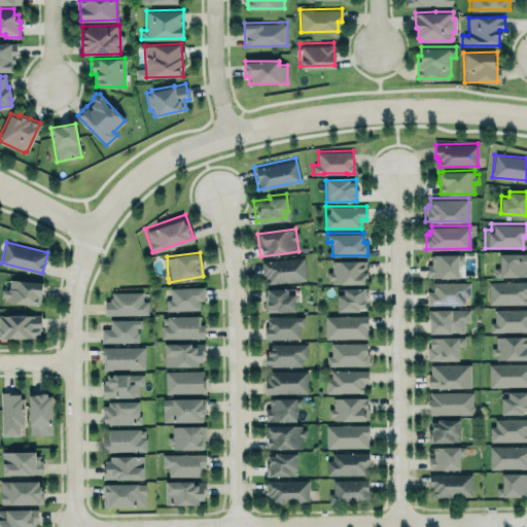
[(427,264),(431,264),(431,253),(464,253),(464,264),(458,264),(458,278),(441,278),(440,277),(427,277),(427,264)]
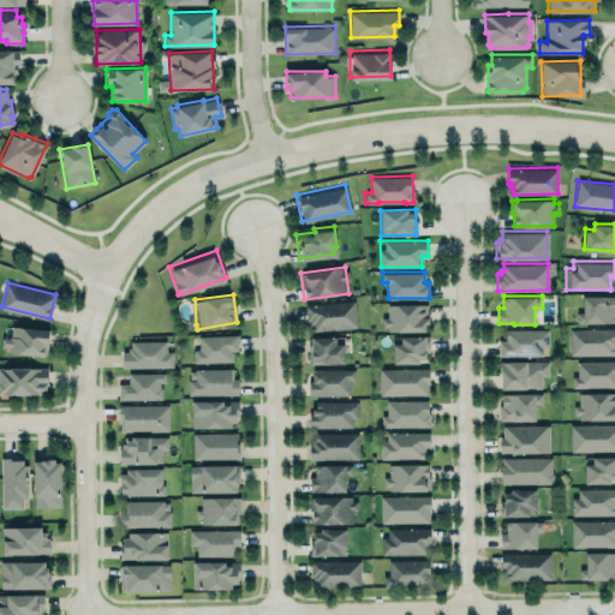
[(614,296),(583,296),(583,311),(577,311),(577,322),(614,322),(614,296)]
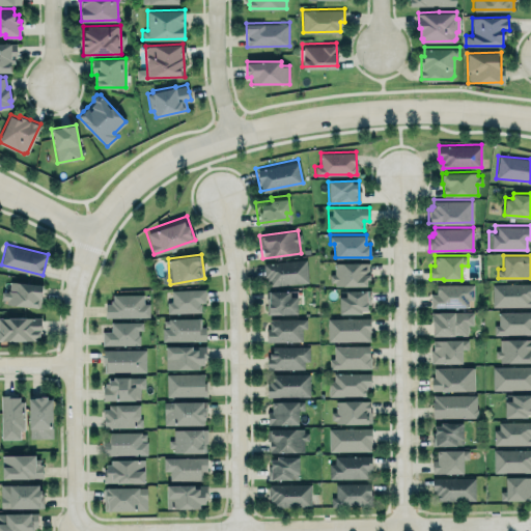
[(263,261),(264,285),(307,284),(306,260),(263,261)]
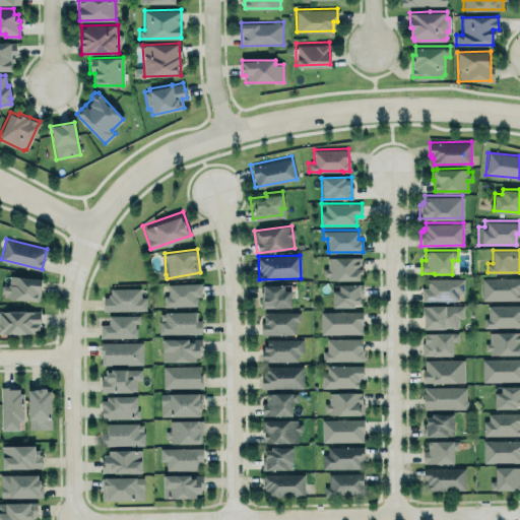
[(327,256),(361,256),(361,266),(363,266),(363,272),(360,272),(360,278),(327,279),(327,275),(323,275),(323,268),(327,267),(327,256)]
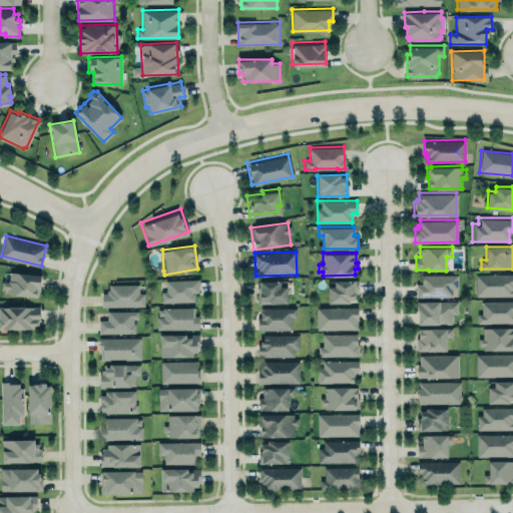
[(10,271),(41,274),(39,296),(7,293),(7,289),(1,288),(2,281),(7,282),(7,280),(9,280),(10,271)]
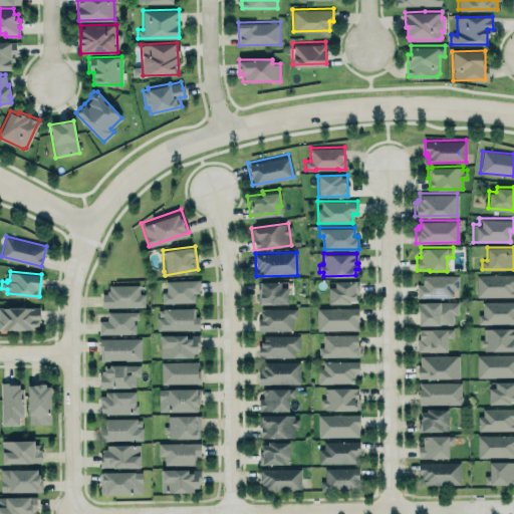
[(476,273),(513,272),(513,296),(476,297),(476,273)]
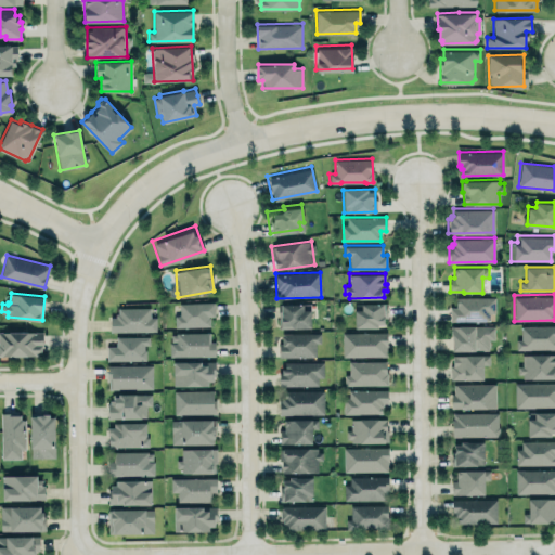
[(455,297),(455,307),(450,307),(450,321),(492,320),(492,297),(455,297)]
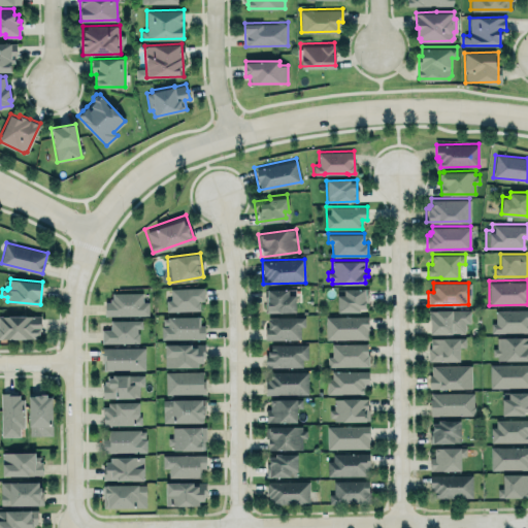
[(169,287),(203,286),(203,300),(198,300),(198,309),(164,310),(164,299),(169,299),(169,287)]
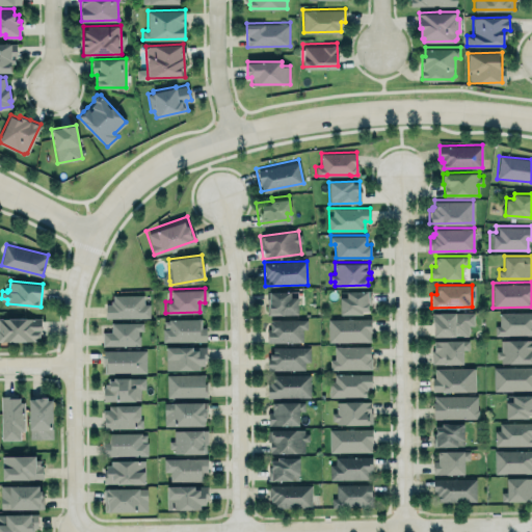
[(266,291),(291,290),(291,296),(297,296),(298,313),(267,314),(266,291)]
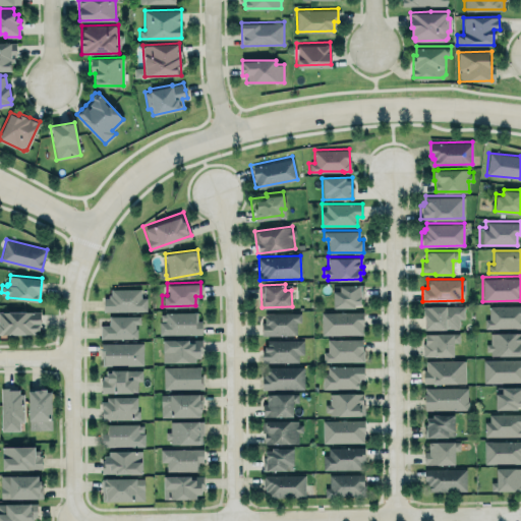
[(362,286),(333,286),(333,306),(362,307),(362,286)]
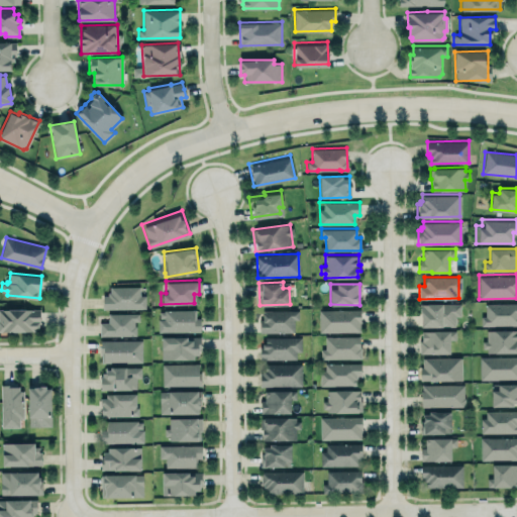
[(102,295),(107,294),(107,292),(110,291),(110,286),(139,286),(139,295),(145,295),(145,308),(102,308),(102,295)]
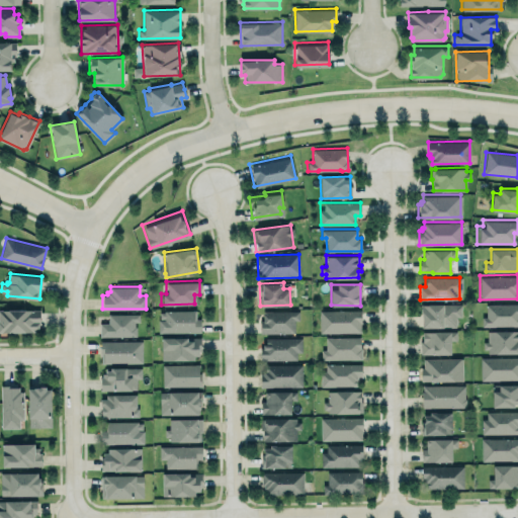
[(461,305),(421,304),(421,327),(456,328),(456,317),(460,317),(461,305)]
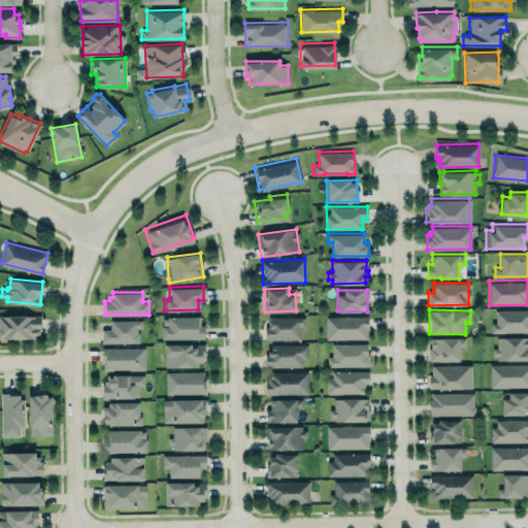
[(527,331),(527,309),(495,310),(495,323),(491,323),(491,332),(527,331)]
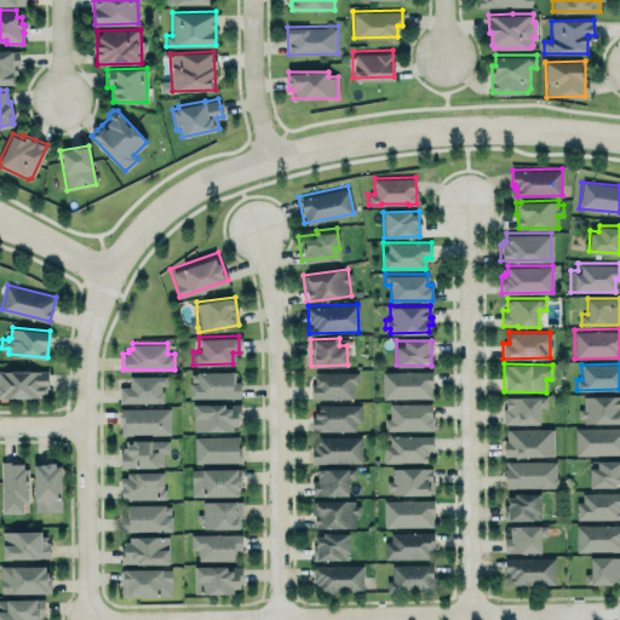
[(0,369),(47,369),(49,386),(47,386),(47,392),(42,392),(42,396),(0,396),(0,369)]
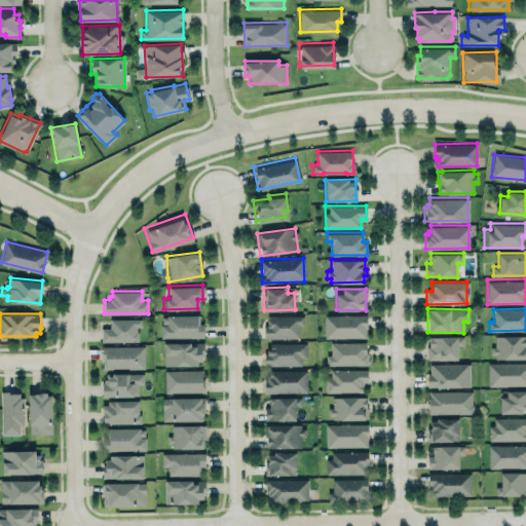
[(367,313),(366,336),(325,337),(324,314),(367,313)]
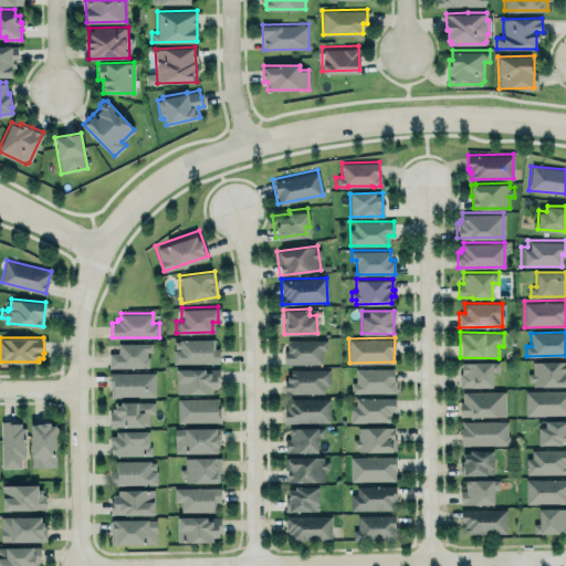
[(287,338),(326,338),(326,349),(323,349),(322,363),(284,363),(284,349),(287,349),(287,338)]
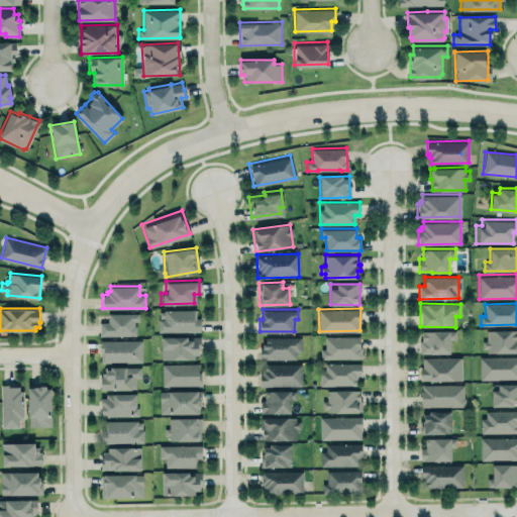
[(159,332),(200,331),(200,317),(195,317),(195,310),(158,310),(159,332)]
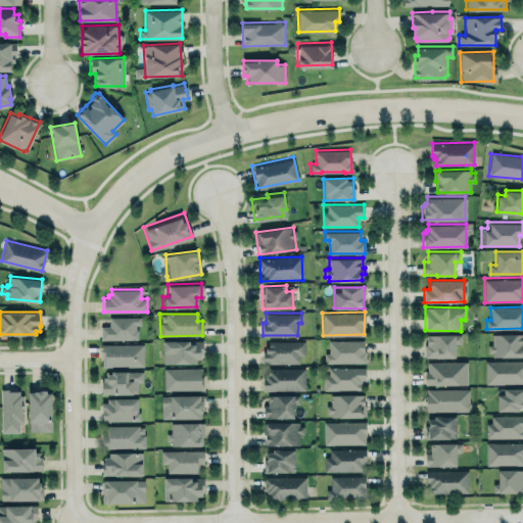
[(109,317),(140,317),(140,325),(136,325),(136,328),(138,328),(138,338),(101,338),(101,326),(109,326),(109,317)]
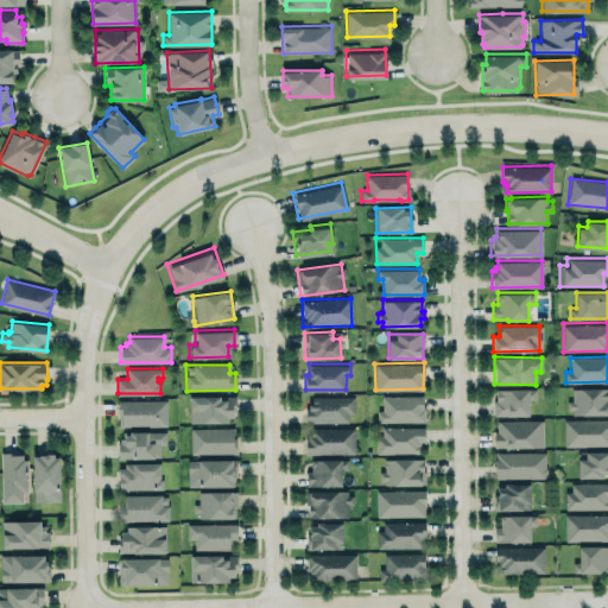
[(607,387),(571,387),(572,399),(567,400),(567,409),(572,409),(572,413),(607,413),(607,387)]
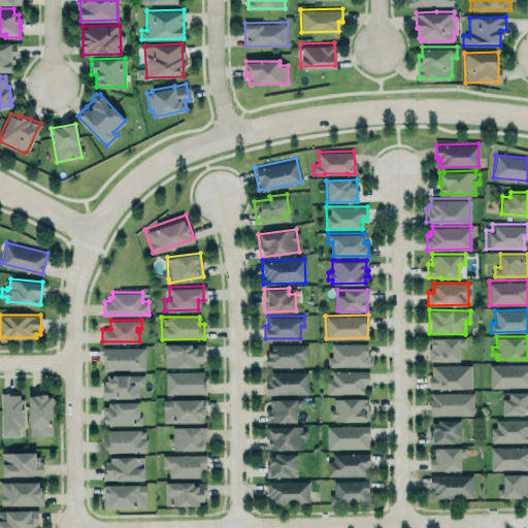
[(460,360),(459,348),(465,347),(465,337),(429,338),(429,361),(460,360)]
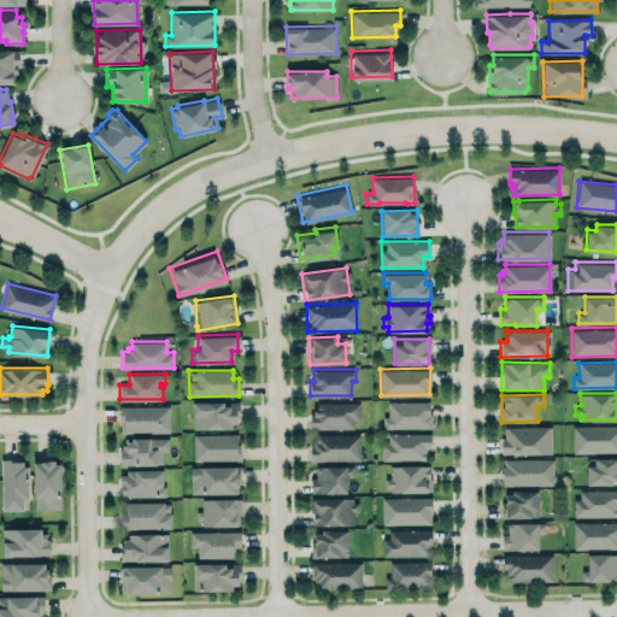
[(191,398),(224,398),(224,403),(239,403),(239,422),(230,422),(230,425),(191,427),(191,398)]
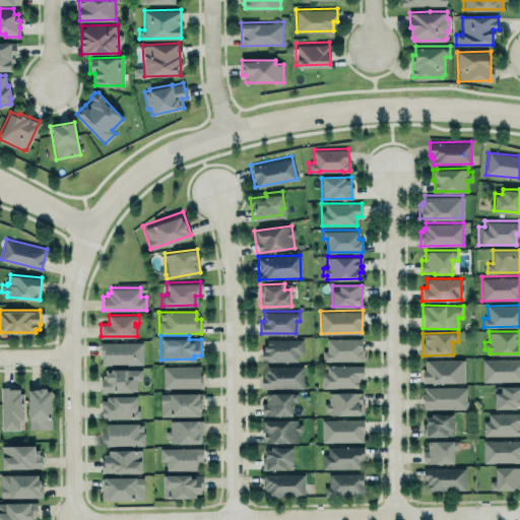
[(266,338),(303,338),(303,353),(298,353),(298,361),(261,361),(261,354),(261,348),(264,348),(264,344),(266,344),(266,338)]
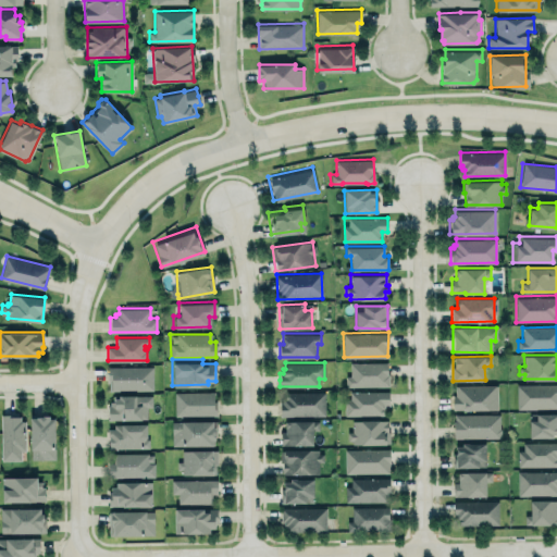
[(388,386),(388,362),(349,362),(349,375),(345,375),(345,386),(388,386)]
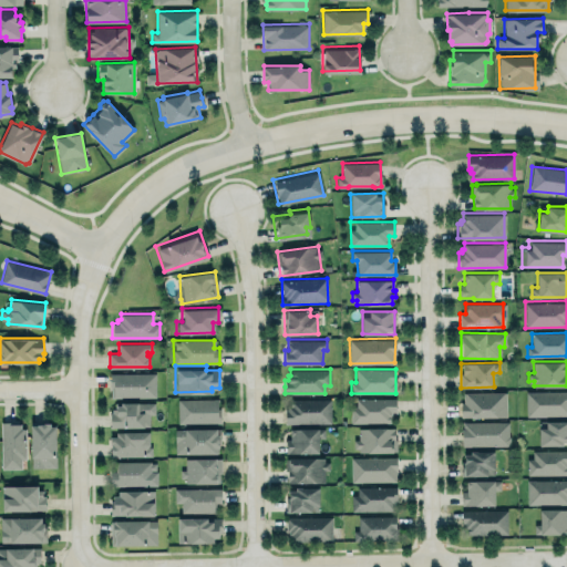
[(109,371),(156,371),(156,398),(137,398),(137,397),(122,397),(122,398),(109,399),(109,371)]
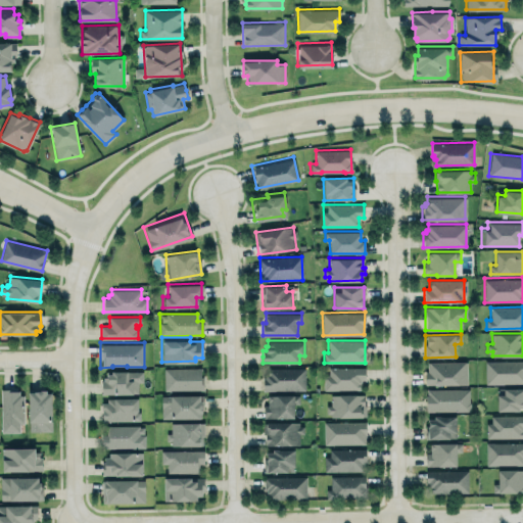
[(466,385),(466,362),(426,361),(425,384),(466,385)]
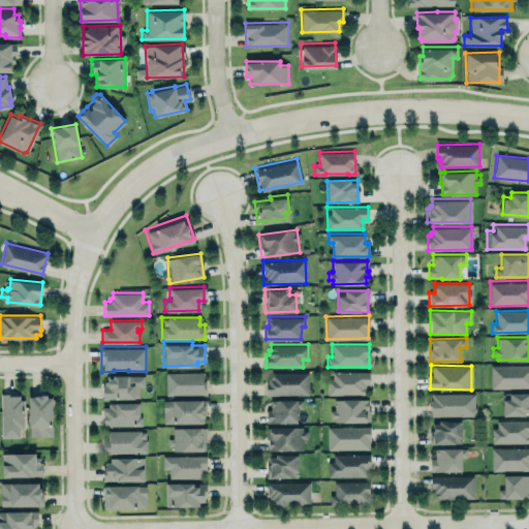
[(528,365),(491,365),(491,387),(507,387),(528,387),(528,365)]
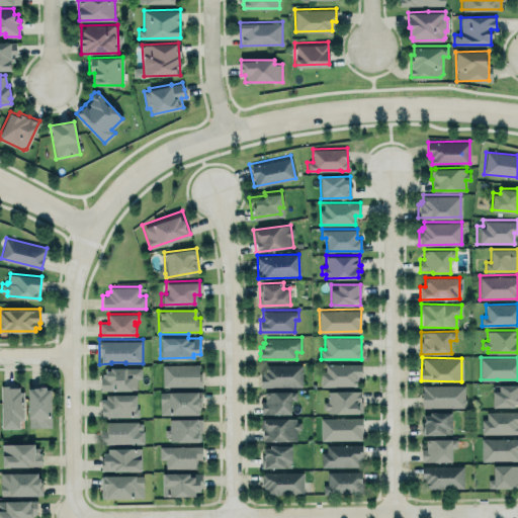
[(362,377),(361,363),(321,364),(322,386),(355,385),(355,377),(362,377)]
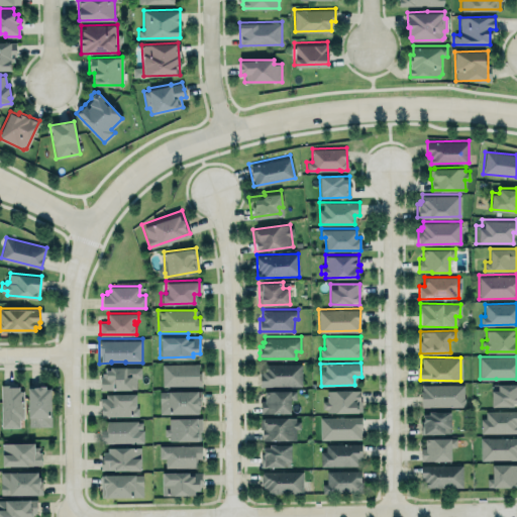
[(200,364),(162,364),(162,386),(200,385),(200,364)]
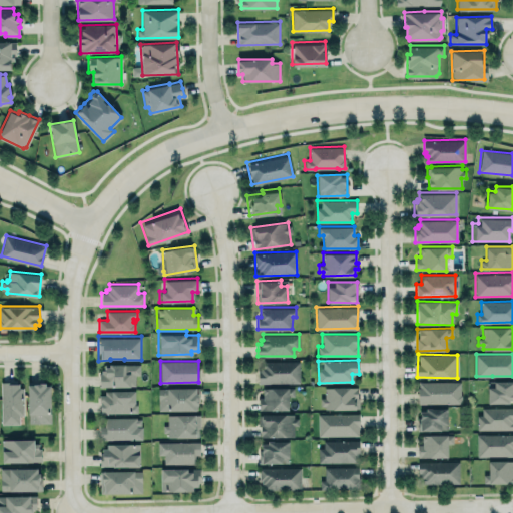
[(262,361),(299,361),(299,383),(258,383),(258,370),(260,370),(260,366),(263,366),(262,361)]
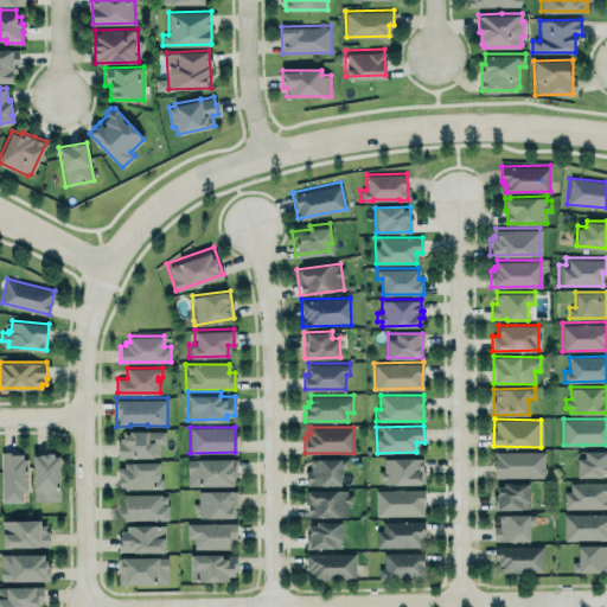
[(166,443),(165,430),(119,432),(119,458),(159,457),(159,443),(166,443)]
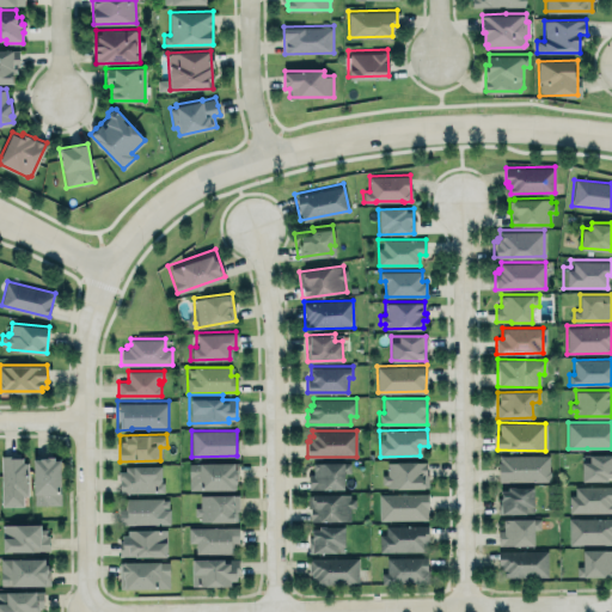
[(583,479),(611,479),(611,453),(583,454),(583,479)]
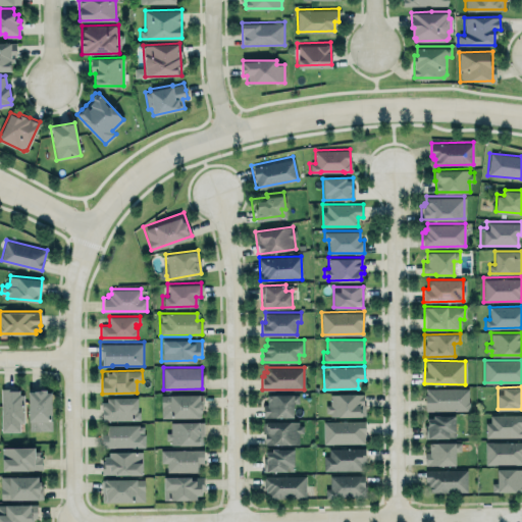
[(1,387),(1,431),(19,430),(19,422),(23,421),(23,394),(19,394),(19,388),(11,388),(11,387),(1,387)]
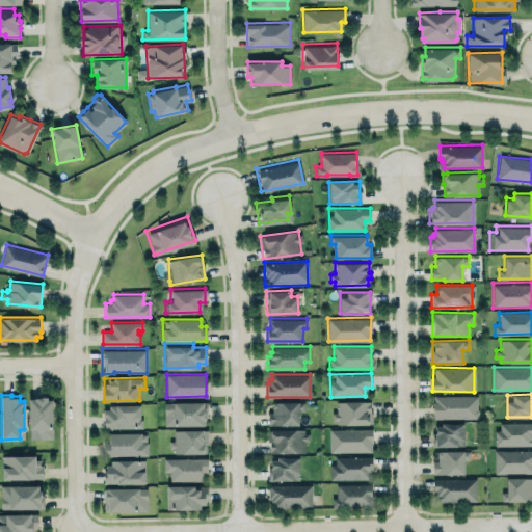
[(433,419),(478,418),(477,395),(432,396),(433,419)]
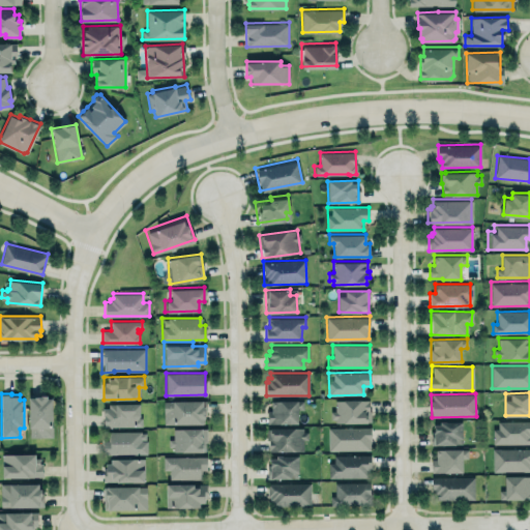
[(28,396),(29,437),(52,437),(52,395),(28,396)]
